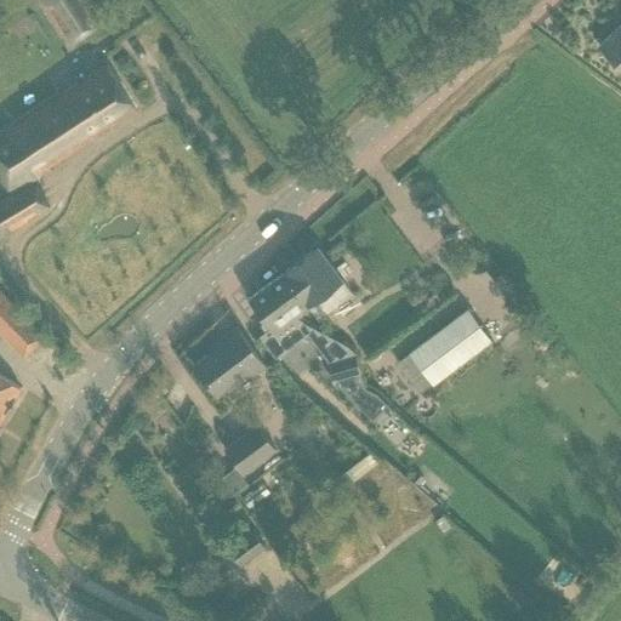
[(40,0),(69,46),(103,24),(87,0),(40,0)]
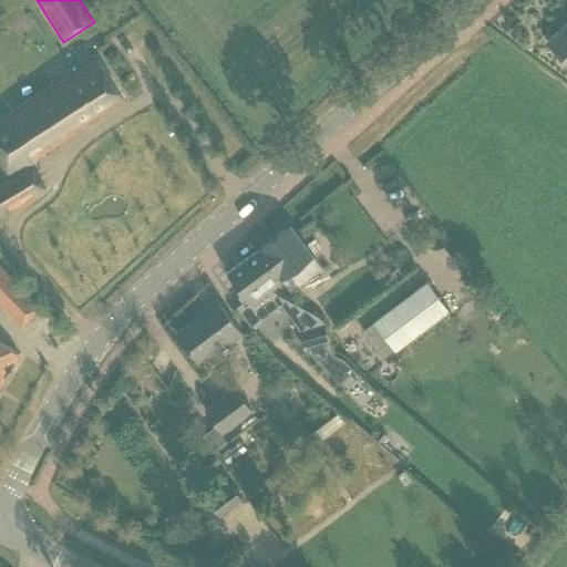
[(546,42),(562,59),(566,63),(566,28),(564,31),(562,28),(546,42)]
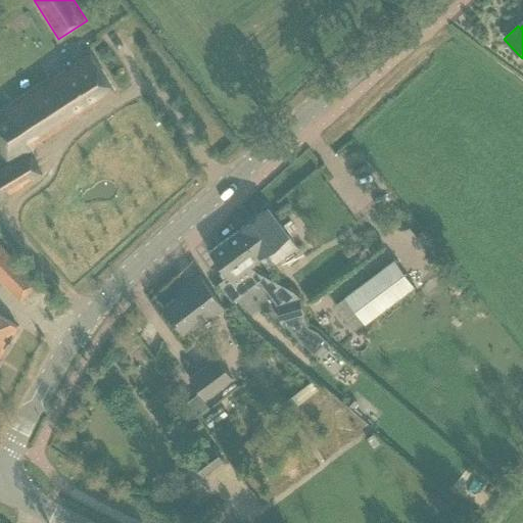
[(76,115),(113,91),(90,55),(0,113),(0,150),(7,161),(77,116),(76,115)]
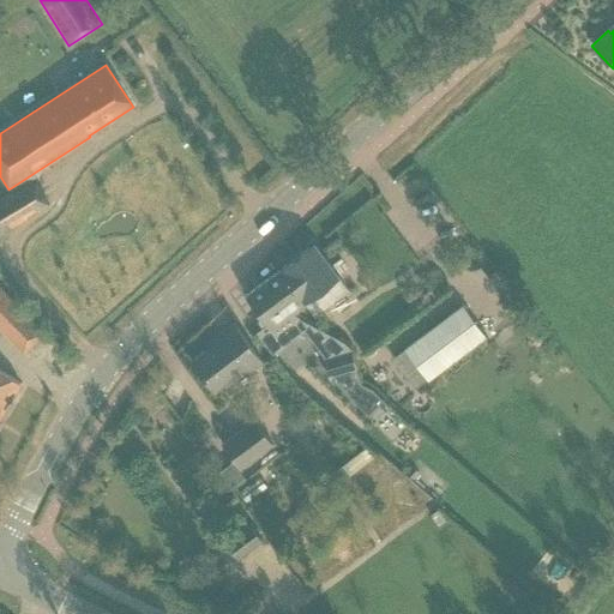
[(0,198),(0,232),(26,218),(12,192),(0,198)]
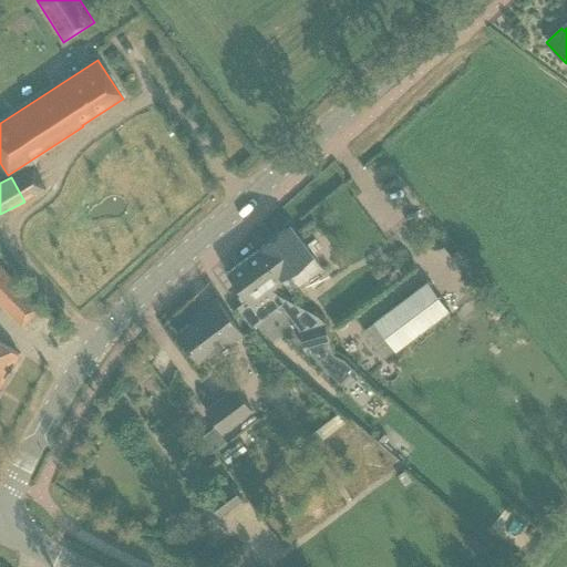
[(258,249),(226,274),(239,291),(250,305),(253,302),(284,280),(290,290),(320,268),(310,256),(311,255),(289,226),(258,248),(258,249)]
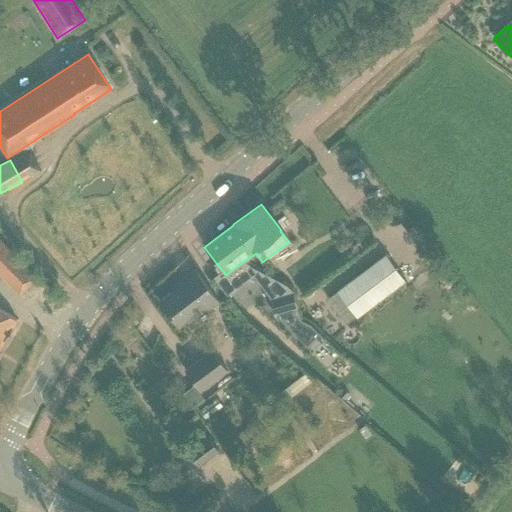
[(35,277),(0,241),(0,273),(19,293),(35,277)]
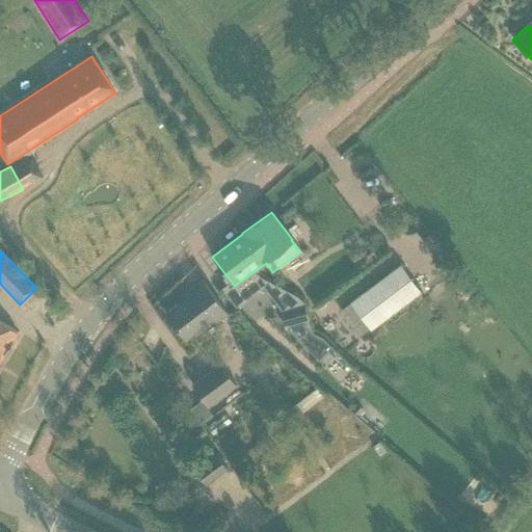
[(350,302),(370,328),(420,292),(400,265),(350,302)]
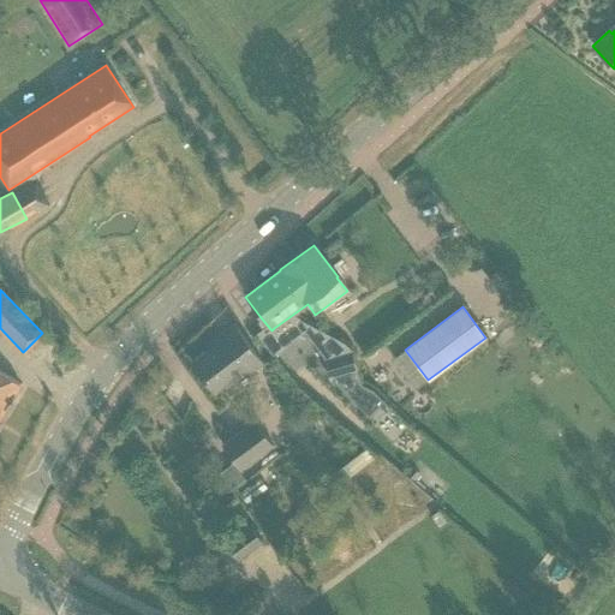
[(190,362),(214,392),(232,377),(246,368),(250,372),(263,363),(233,323),(218,335),(220,339),(190,362)]
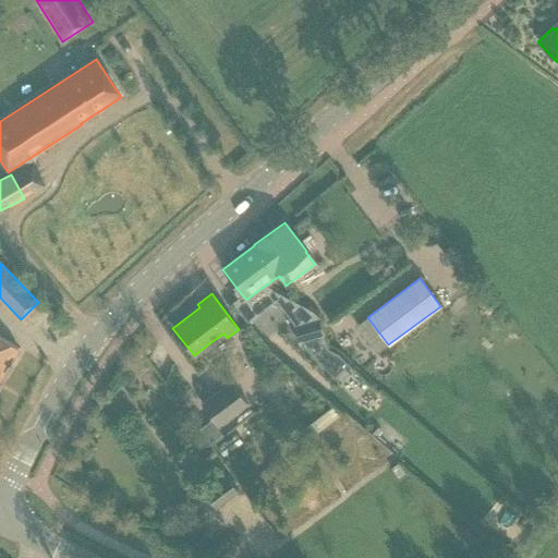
[(282,294),(275,300),(293,324),(295,323),(318,316),(312,310),(282,294)]
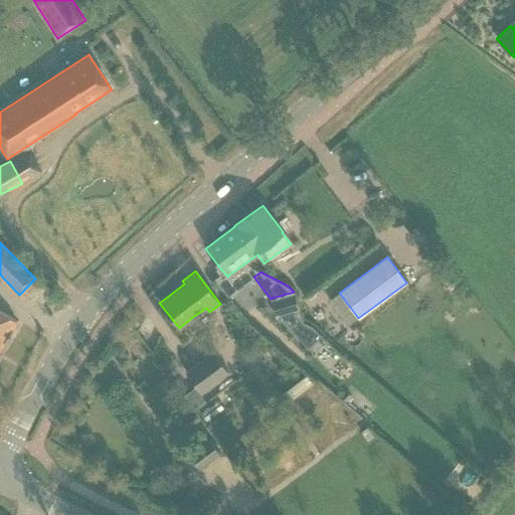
[(294,292),(273,298),(278,318),(308,347),(320,334),(312,326),(302,321),(297,304),(294,292)]
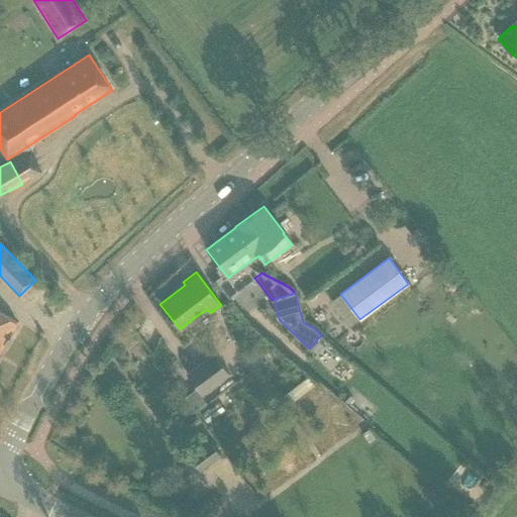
[(0,349),(16,322),(0,312),(0,349)]
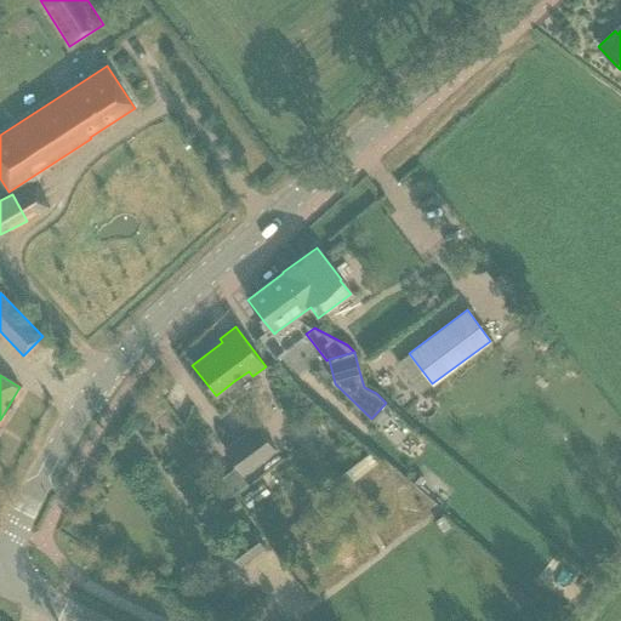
[(420,417),(412,426),(420,432),(427,423),(420,417)]
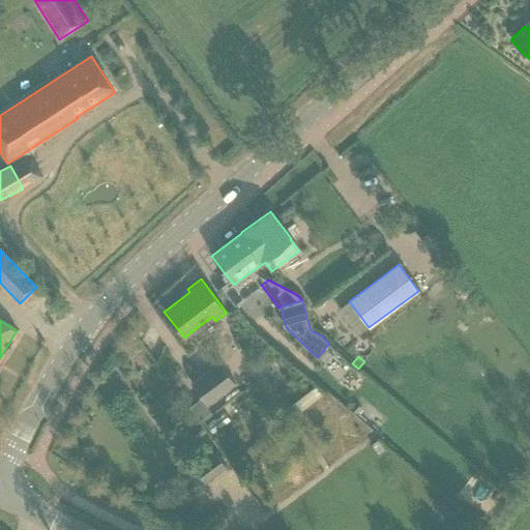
[(190,383),(206,405),(234,383),(219,362),(190,383)]
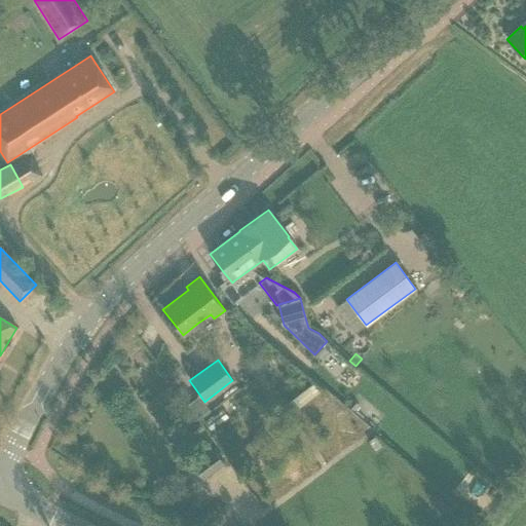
[(208,408),(199,397),(188,405),(196,415),(208,408)]
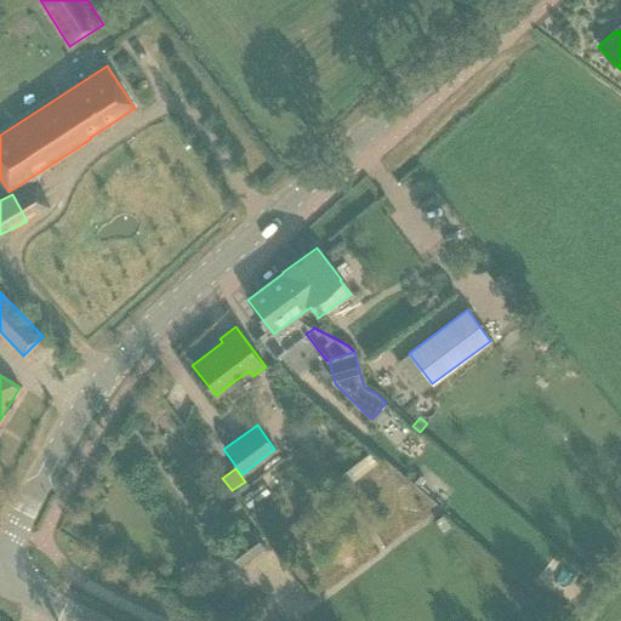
[(417,472),(410,480),(419,488),(426,479),(417,472)]
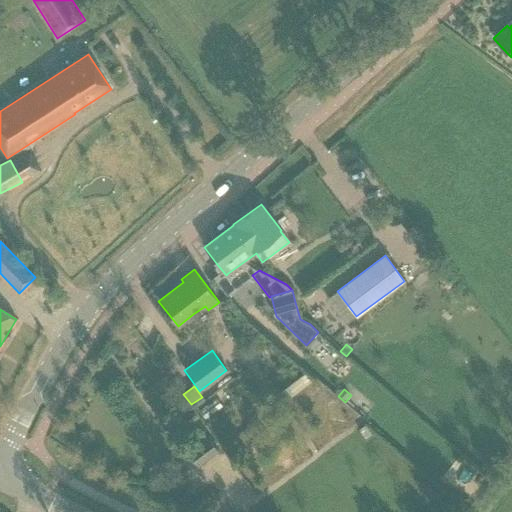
[(208,437),(187,452),(197,466),(218,451),(208,437)]
